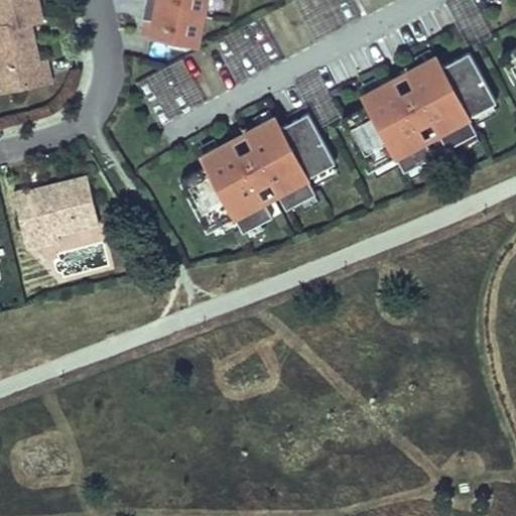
[(36,46),(34,39),(25,33),(23,23),(30,22),(42,19),(37,0),(0,0),(0,72),(14,70),(18,87),(51,80),(47,60),(39,62),(36,46)]
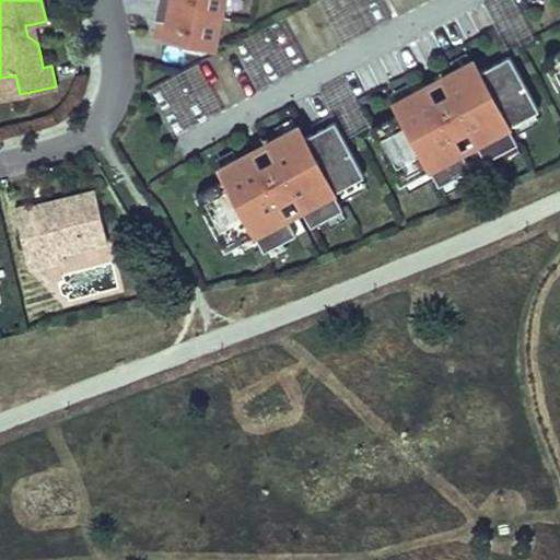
[(156,0),(153,20),(159,21),(155,38),(213,50),(223,0),(156,0)]
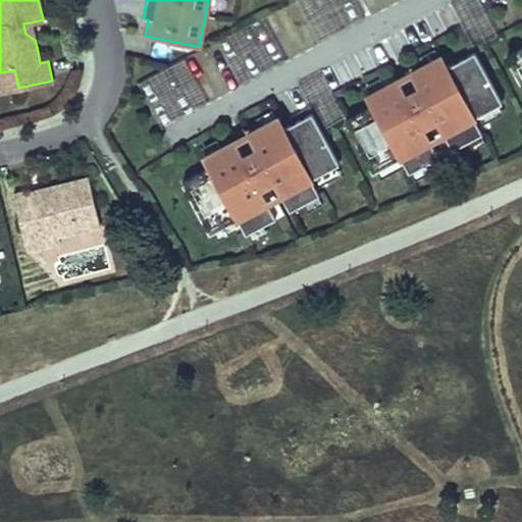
[(23,23),(25,34),(35,40),(31,22),(23,23)]
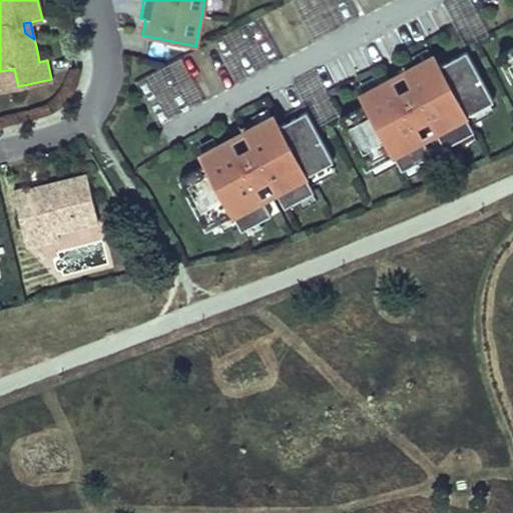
[(512,47),(497,56),(512,85),(512,47)]
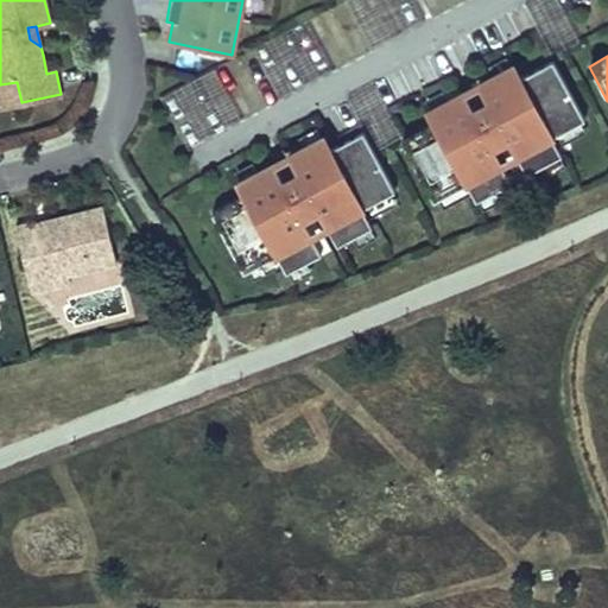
[(434,124),(401,141),(434,201),(466,183),(475,202),(511,183),(493,152),(510,143),(526,175),(562,156),(552,138),(584,120),(552,61),(519,78),(513,65),(477,84),(493,113),(477,121),(462,93),(426,112),(434,124)]
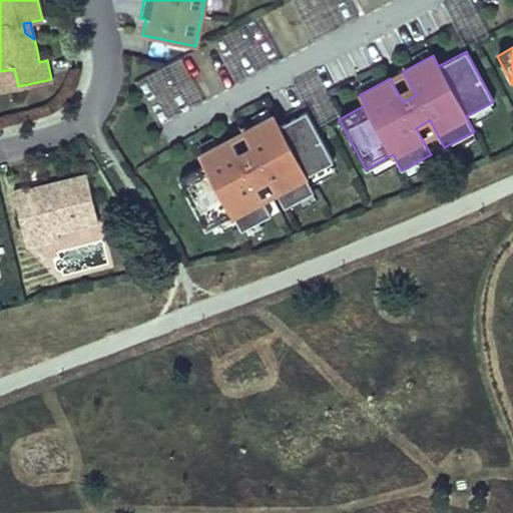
[(159,120),(201,101),(183,60),(141,79),(159,120)]
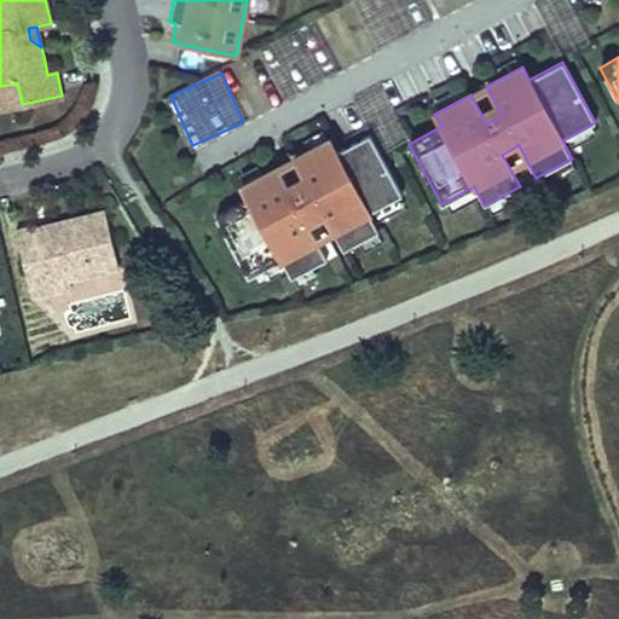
[(17,84),(0,86),(0,103),(1,109),(22,104),(17,84)]
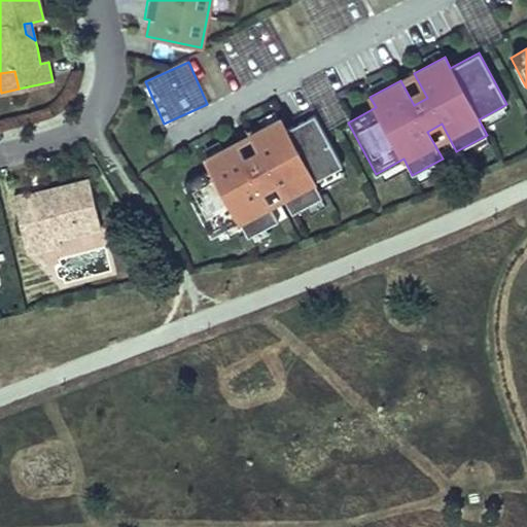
[(211,169),(183,183),(211,236),(239,220),(247,236),(278,220),(262,192),(277,185),(291,213),(322,197),(314,180),(342,166),(314,113),(285,129),(280,118),(249,135),(262,159),(249,167),(236,142),(205,157),(211,169)]
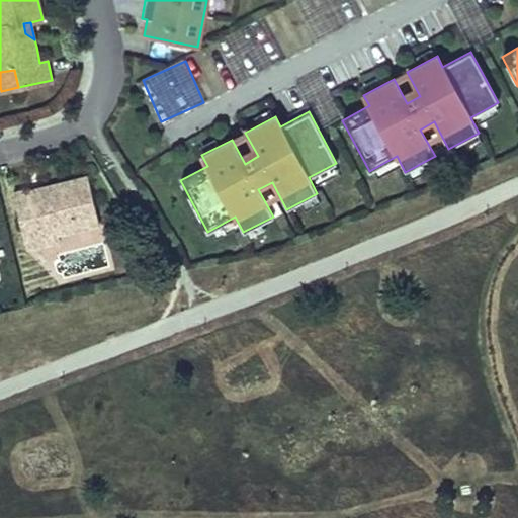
[(55,234),(96,222),(83,175),(56,183),(34,189),(37,199),(29,201),(26,189),(9,194),(23,243),(55,234)]
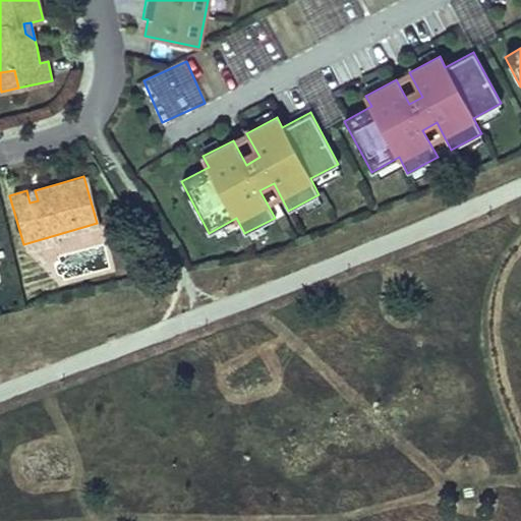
[(55,235),(23,244),(25,251),(57,242),(55,235)]
